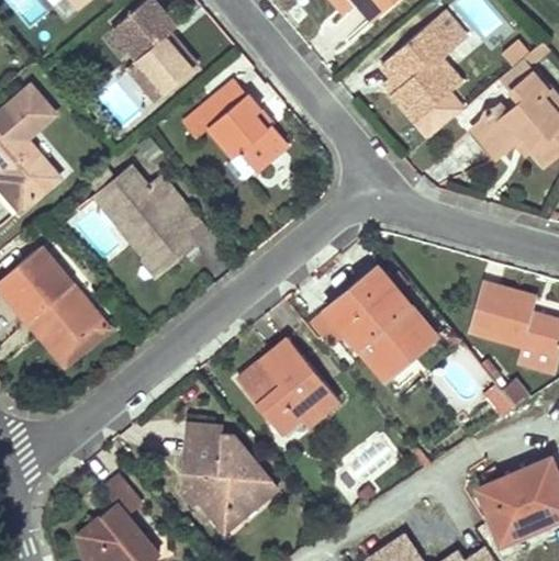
[(51,0),(64,15),(69,11),(76,6),(78,9),(88,0),(51,0)]
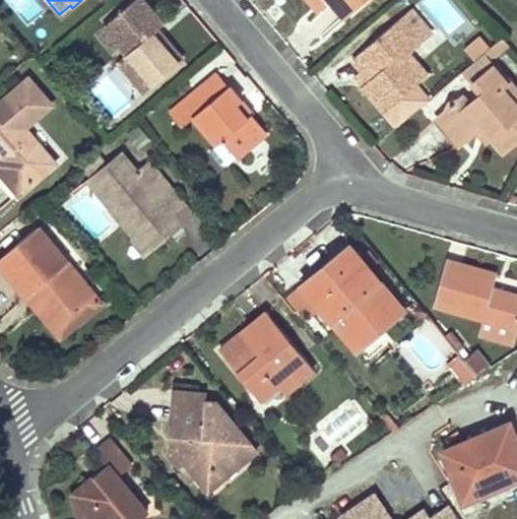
[(125,58),(137,74),(150,89),(183,62),(157,30),(163,25),(141,0),(136,0),(105,26),(128,56),(125,58)]
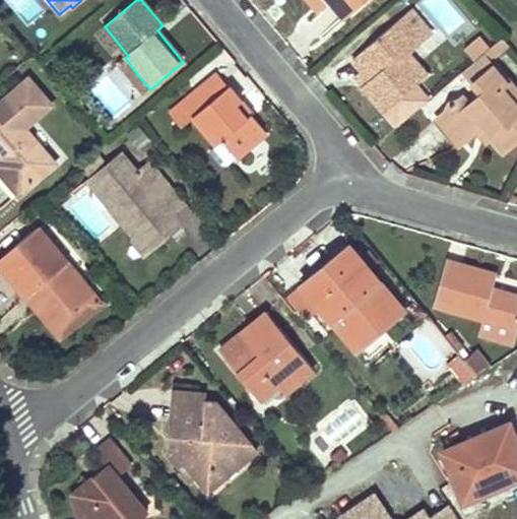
[(310,0),(315,5),(321,0),(330,0),(332,2),(345,18),(368,0),(310,0)]
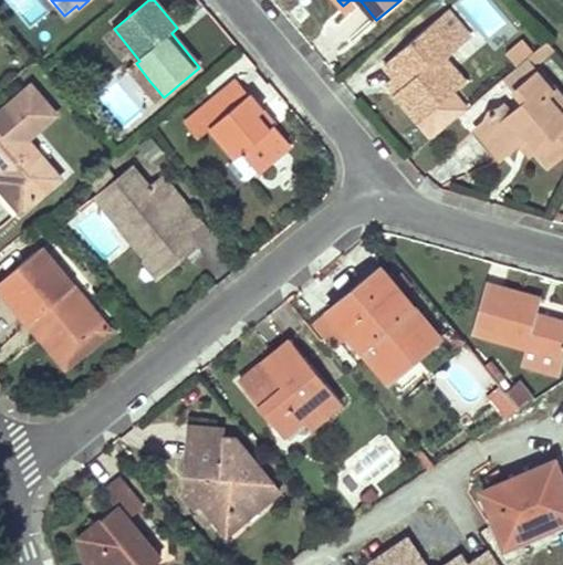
[(350,0),(343,6),(348,13),(362,2),(360,0),(350,0)]
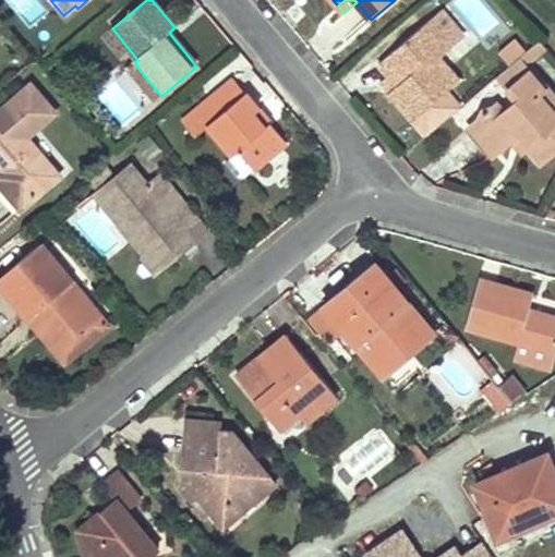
[(463,36),(441,10),(433,16),(456,43),(463,36)]
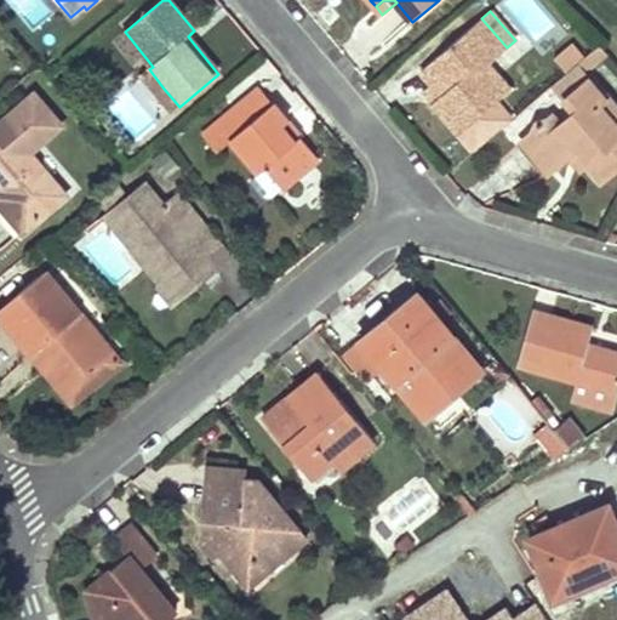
[(481,18),(423,70),(443,94),(434,101),(475,149),(513,118),(496,98),(510,86),(490,63),(507,47),(481,18)]
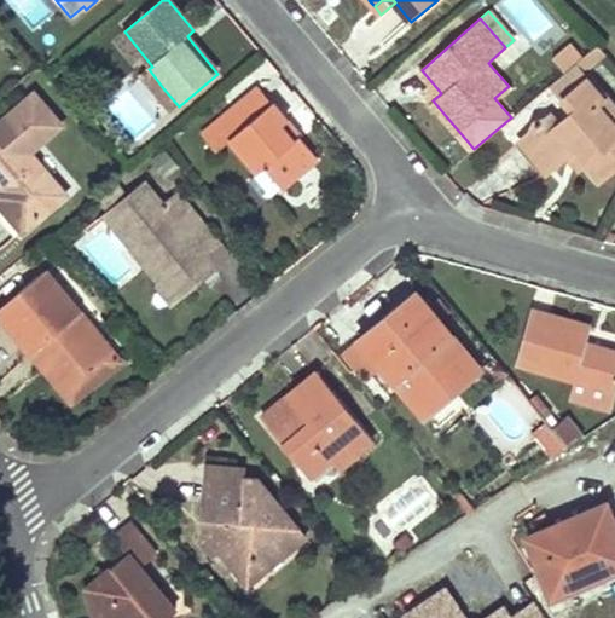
[(569,71),(586,57),(574,42),(556,56),(569,71)]
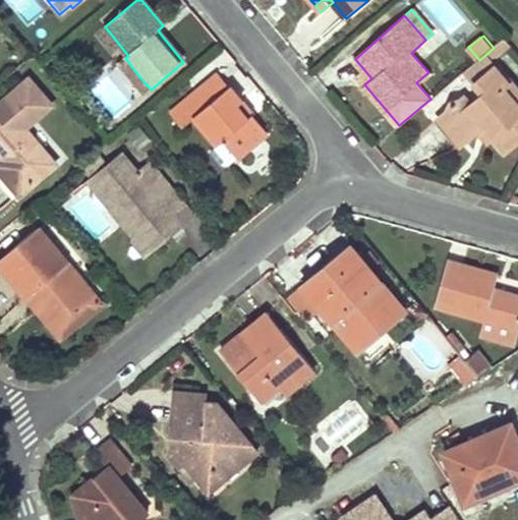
[(450,113),(445,117),(467,146),(480,134),(488,127),(497,137),(495,139),(506,155),(517,145),(517,89),(511,80),(508,82),(494,64),(513,49),(505,39),(494,48),(479,60),(465,72),(485,97),(472,108),(466,100),(460,105),(460,104),(459,104),(458,104),(457,104),(456,104),(455,104),(454,104),(453,105),(452,106),(451,107),(450,108),(450,109),(450,110),(450,111),(450,112),(450,113)]
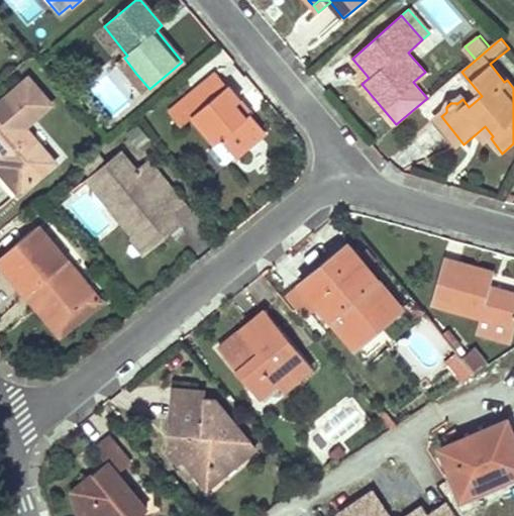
[(136,74),(124,58),(118,63),(143,93),(149,89),(136,74)]
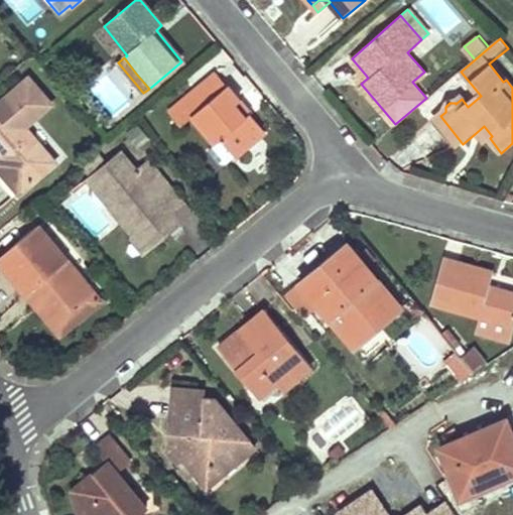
[(191,116),(227,86),(217,74),(181,103),(191,116)]
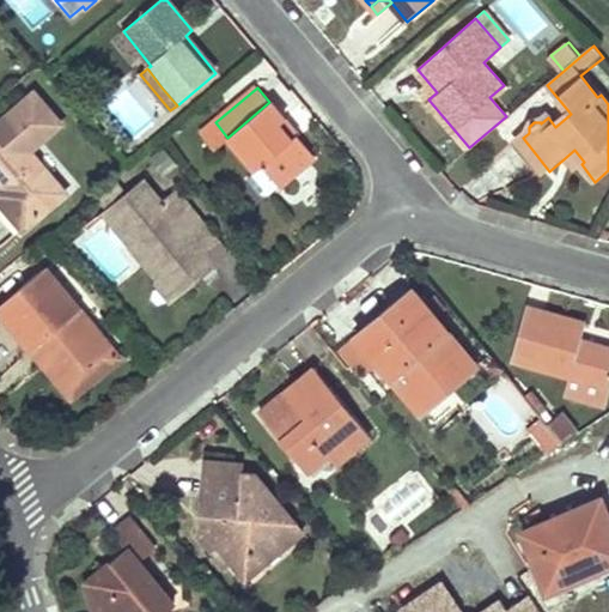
[(0,201),(23,229),(67,191),(25,141),(30,138),(36,145),(62,122),(36,91),(0,121),(0,201)]
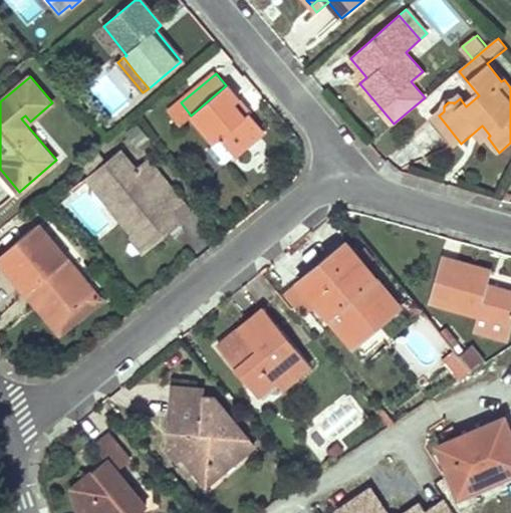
[(214,144),(217,142),(219,141),(233,158),(264,132),(226,85),(191,115),(214,144)]
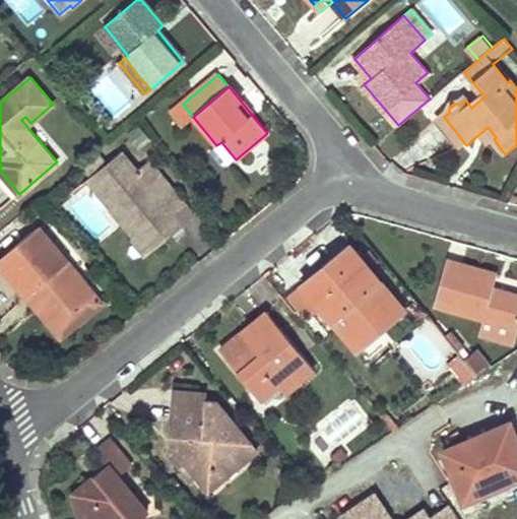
[(167,117),(173,124),(178,130),(193,117),(183,104),(167,117)]
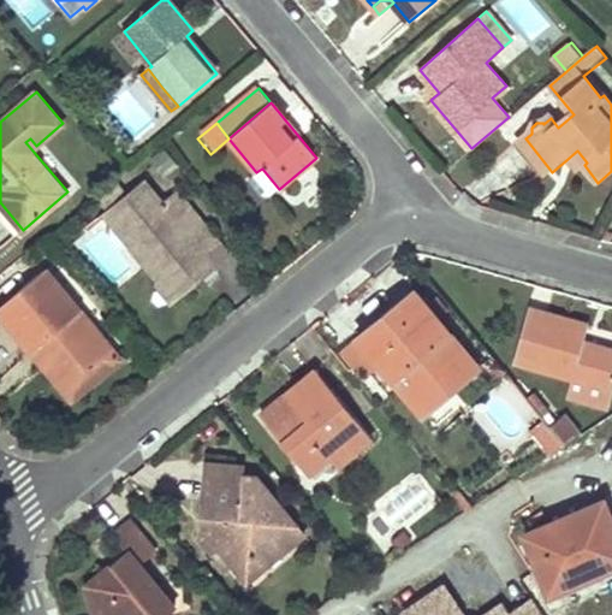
[(514,148),(541,182),(552,172),(526,139),(514,148)]
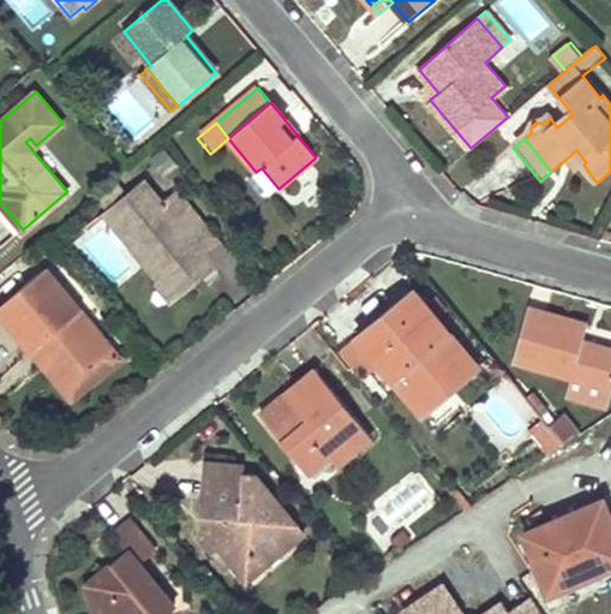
[(567,159),(576,171),(583,165),(586,162),(576,150),(567,159)]
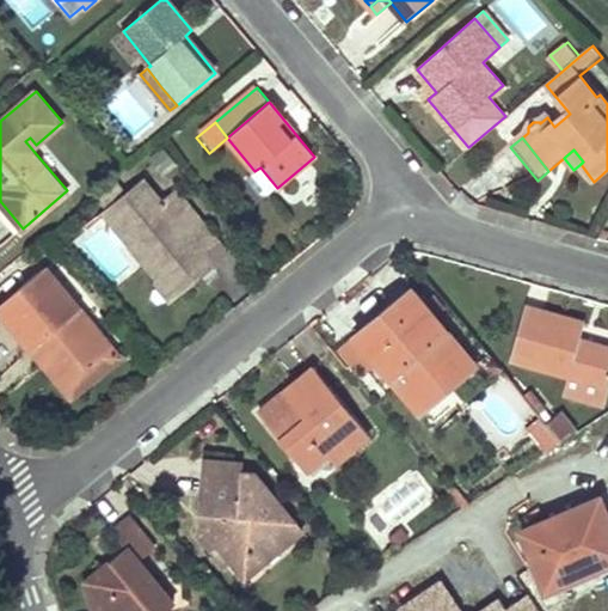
[(258,169),(255,171),(251,175),(251,182),(260,194),(268,195),(277,188),(260,167),(258,169)]
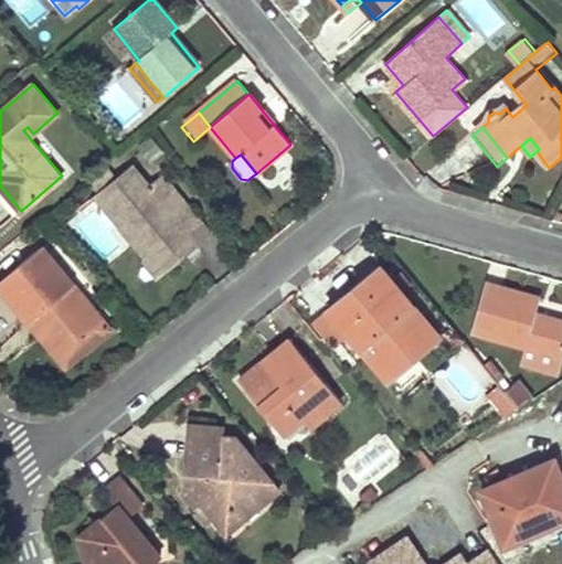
[(148,185),(131,166),(101,191),(125,221),(122,224),(146,254),(160,255),(171,268),(186,256),(180,248),(192,238),(169,209),(182,197),(163,173),(148,185)]
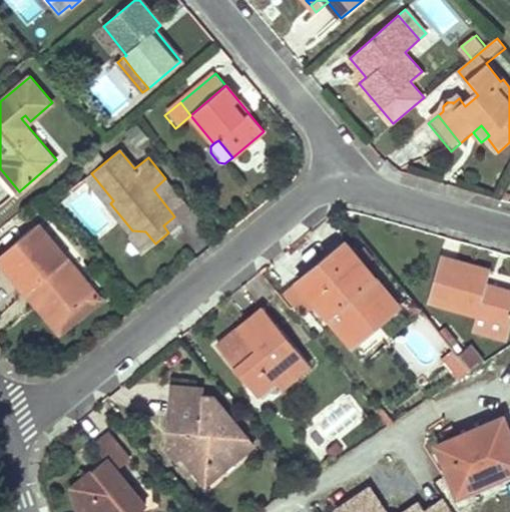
[(0,181),(13,196),(19,191),(0,168),(0,181)]
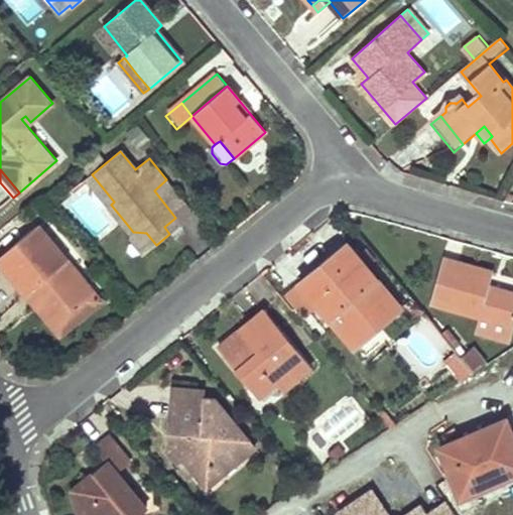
[(114,202),(92,174),(89,177),(111,205),(114,202)]
